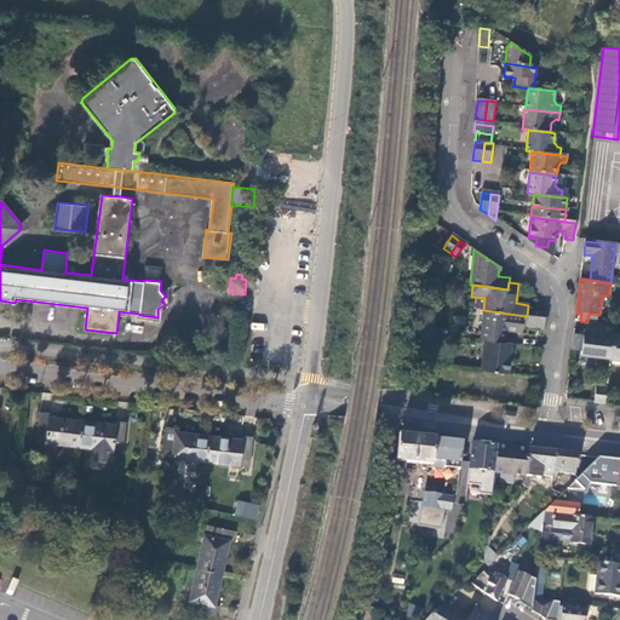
[(526,316),(509,314),(483,310),(480,342),(483,342),(505,344),(507,332),(523,333),(526,316)]
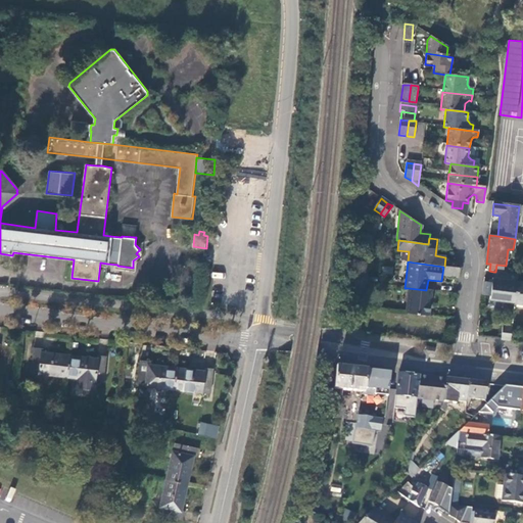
[(443,276),(459,279),(460,269),(444,267),(443,276)]
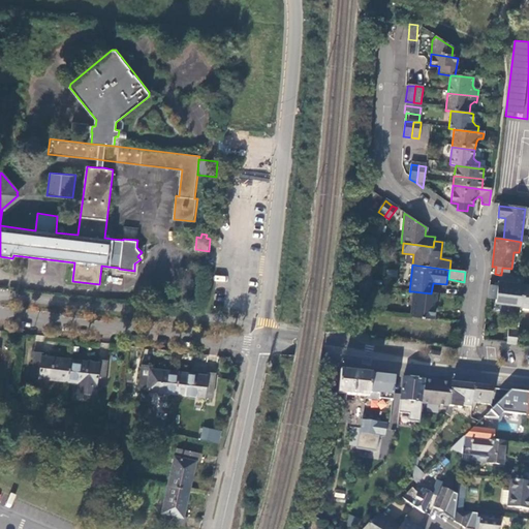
[(497,286),(490,285),(488,299),(496,300),(495,303),(521,306),(523,285),(524,278),(501,275),(499,275),(497,286)]
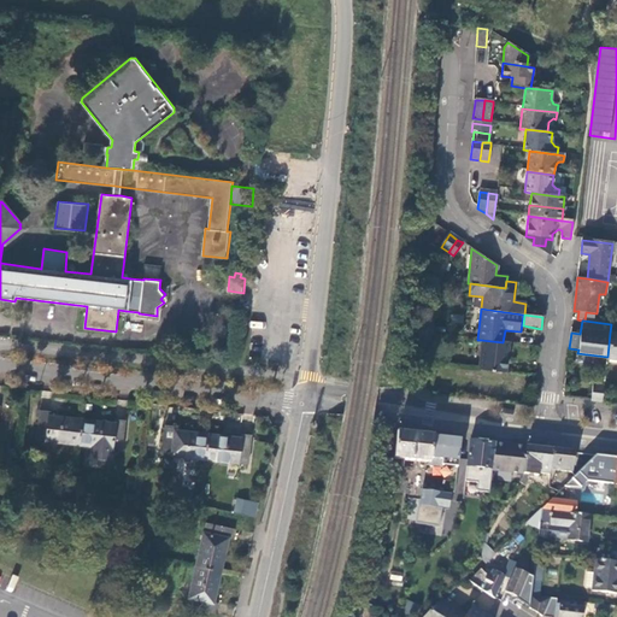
[(506,372),(510,344),(503,342),(481,340),(477,369),(506,372)]
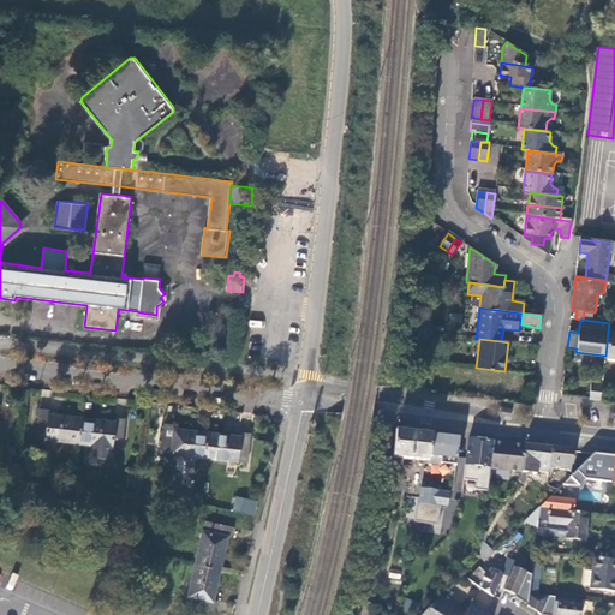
[(410,386),(421,387),(422,377),(411,375),(410,386)]
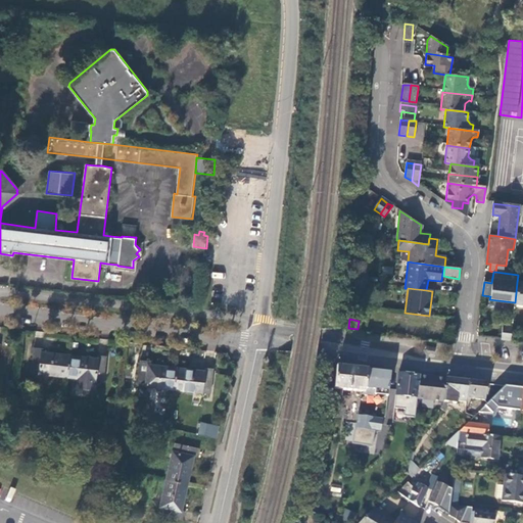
[(503,326),(501,340),(511,341),(512,327),(503,326)]
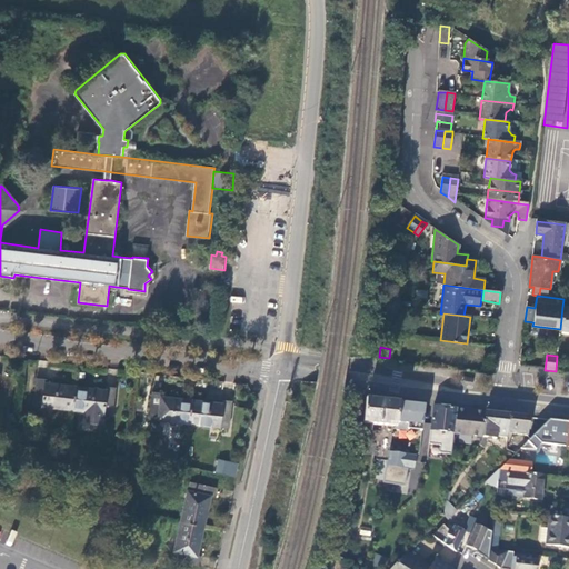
[(73,410),(77,386),(46,382),(47,379),(37,378),(35,405),(73,410)]
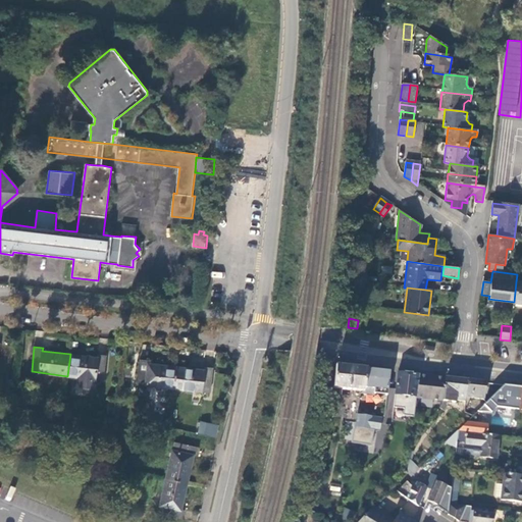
[(98,358),(70,354),(67,376),(77,377),(76,381),(82,387),(94,389),(95,379),(103,380),(106,356),(98,355),(98,358)]
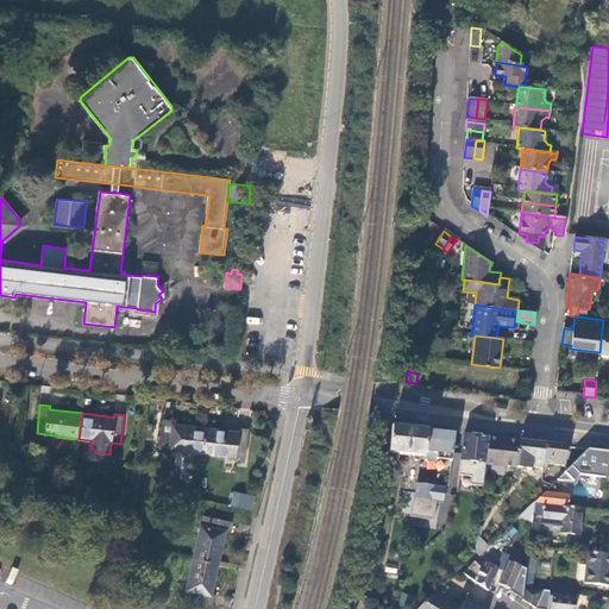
[(203,452),(206,428),(174,425),(175,421),(164,420),(161,447),(203,452)]
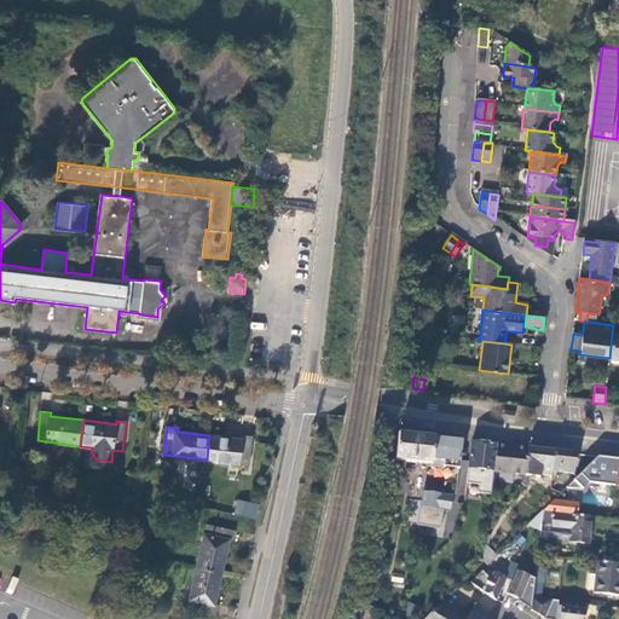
[(242,439),(209,435),(207,460),(250,464),(254,437),(242,435),(242,439)]
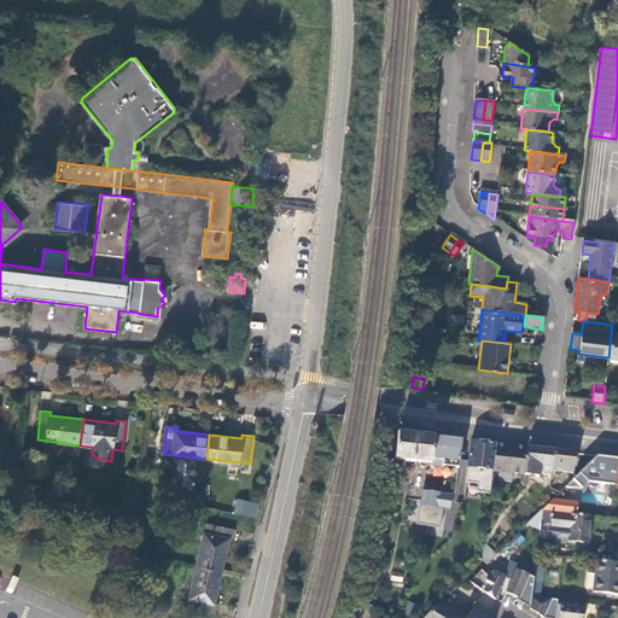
[(435,439),(397,435),(395,459),(394,462),(415,465),(414,471),(392,468),(392,472),(390,484),(408,487),(408,493),(410,493),(409,502),(421,503),(423,493),(427,468),(432,465),(435,439)]
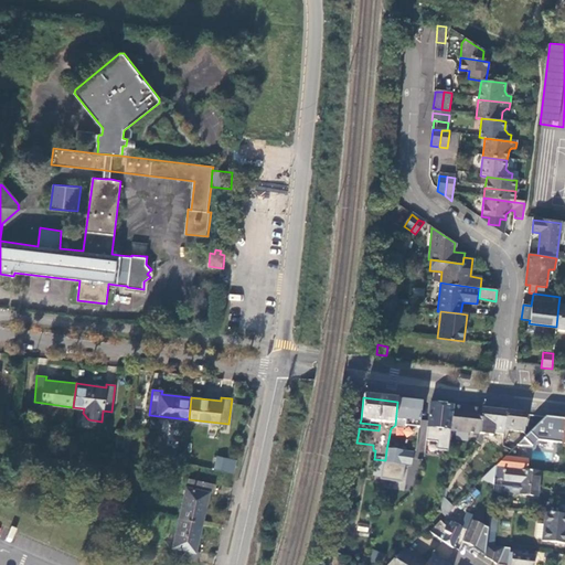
[(391,428),(406,430),(406,428),(420,430),(423,404),(397,402),(395,425),(391,428)]
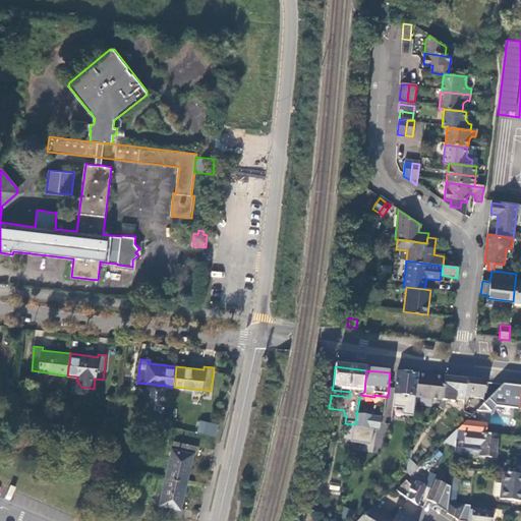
[(418,375),(397,373),(395,396),(416,398),(418,375)]
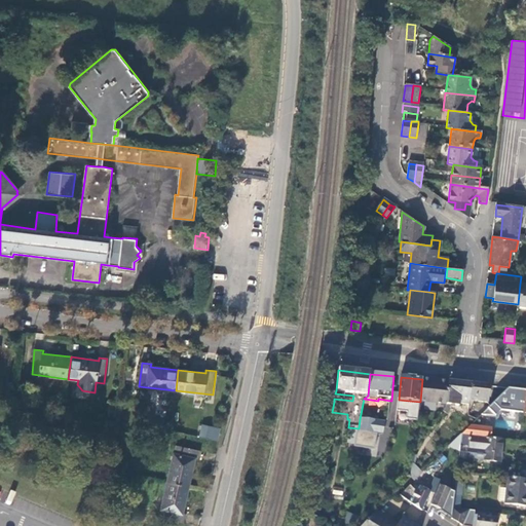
[(449,382),(422,379),(420,402),(446,406),(449,382)]
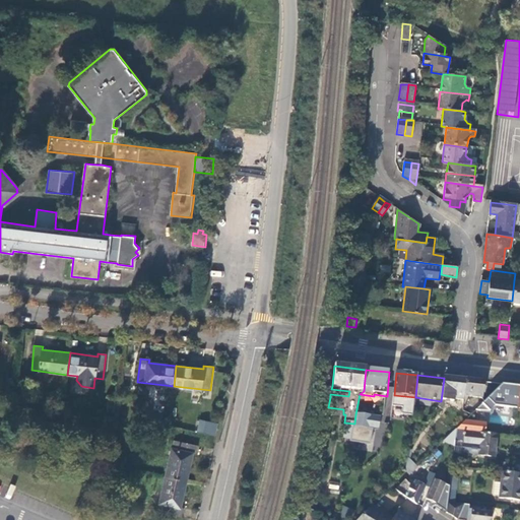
[(465,381),(444,378),(441,401),(448,402),(455,402),(456,393),(464,394),(465,381)]
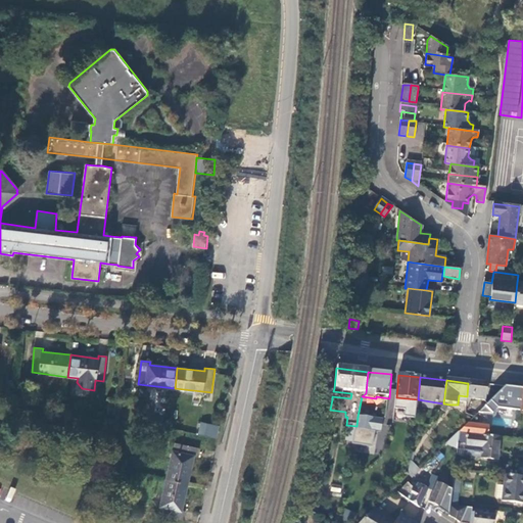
[(485,385),(468,383),(467,396),(466,399),(483,402),(485,385)]
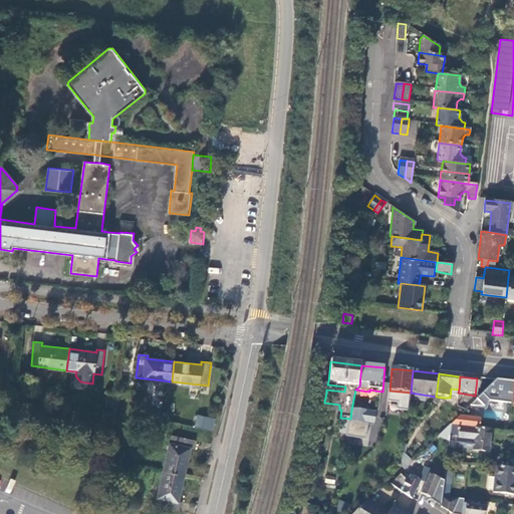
[(513,382),(496,380),(451,427),(459,428),(492,431),(508,433),(511,406),(513,382)]
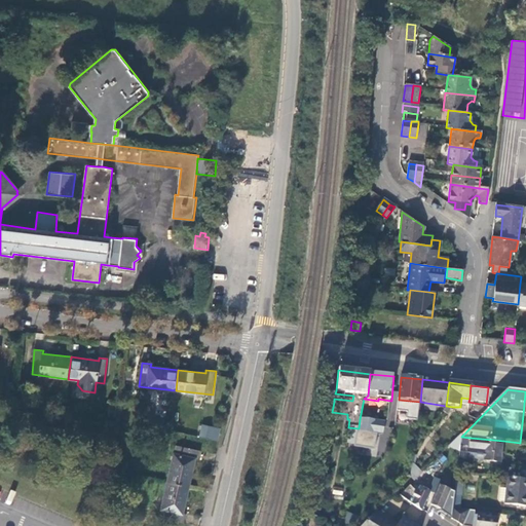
[(399,400),(397,412),(408,413),(407,420),(418,421),(420,402),(399,400)]
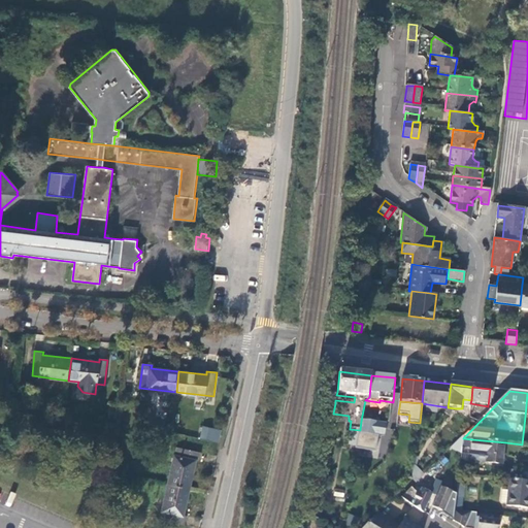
[(448,407),(444,414),(450,417),(455,408),(448,407)]
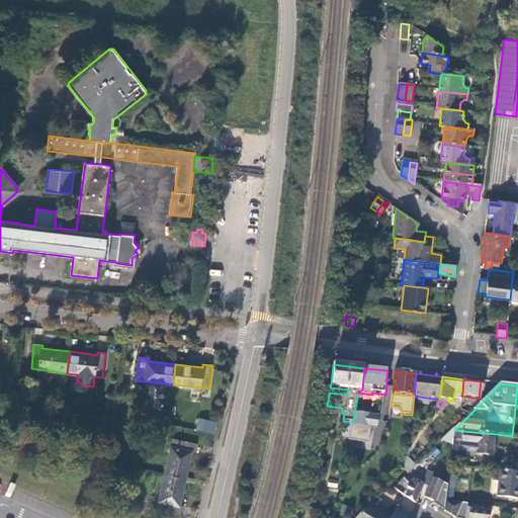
[(354,413),(353,422),(352,426),(351,435),(367,437),(368,433),(376,434),(379,417),(354,413)]
